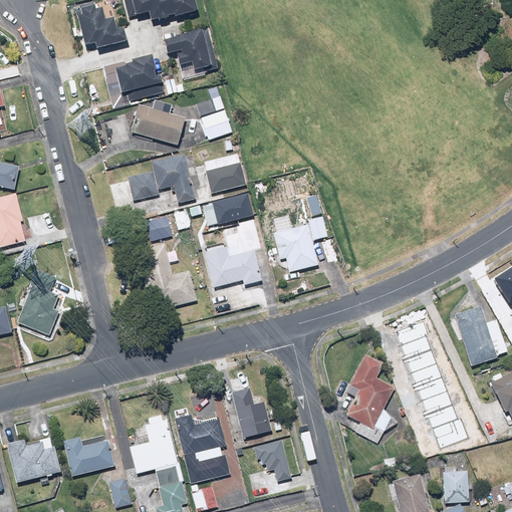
[(124,0),(130,18),(148,14),(150,23),(196,13),(193,0),(124,0)]
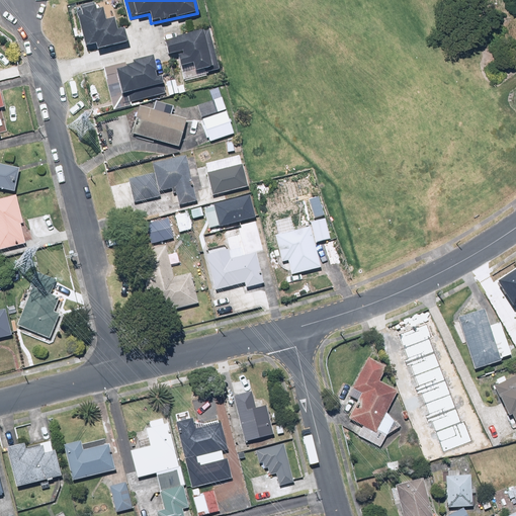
[(80,11),(77,12),(85,47),(94,45),(95,52),(127,44),(123,28),(117,30),(114,18),(107,20),(104,7),(95,9),(93,1),(78,5),(80,11)]
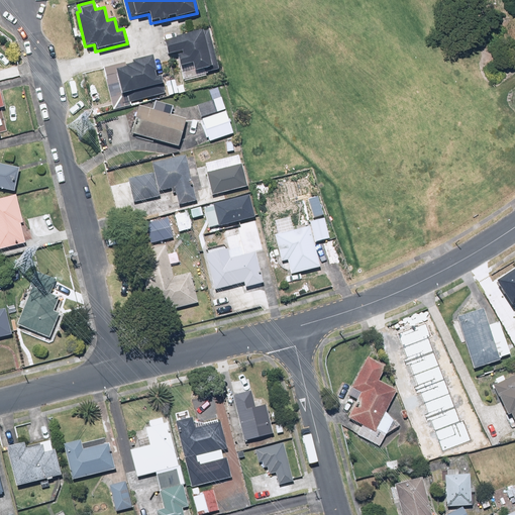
[(211,67),(202,30),(163,40),(167,54),(176,52),(179,65),(192,62),(194,72),(211,67)]
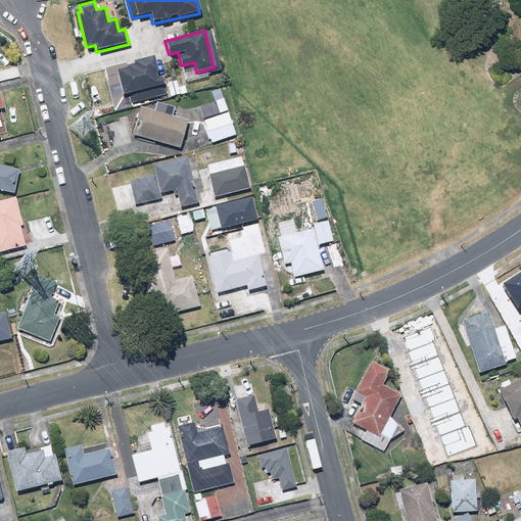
[(159,78),(155,61),(115,70),(122,97),(167,86),(164,77),(159,78)]
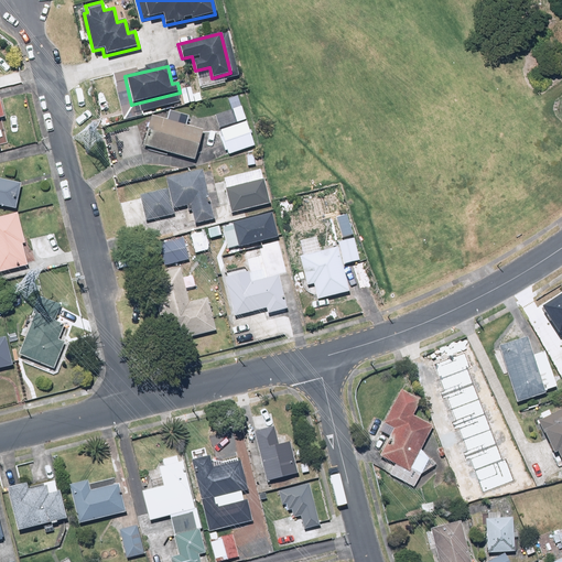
[(241,106),(216,115),(229,153),(254,146),(241,106)]
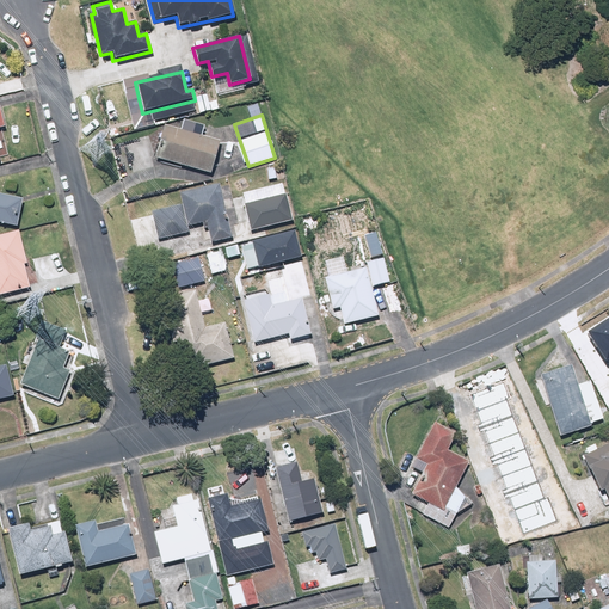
[(166,125),(157,158),(211,172),(220,140),(203,135),(205,125),(183,118),(180,129),(166,125)]
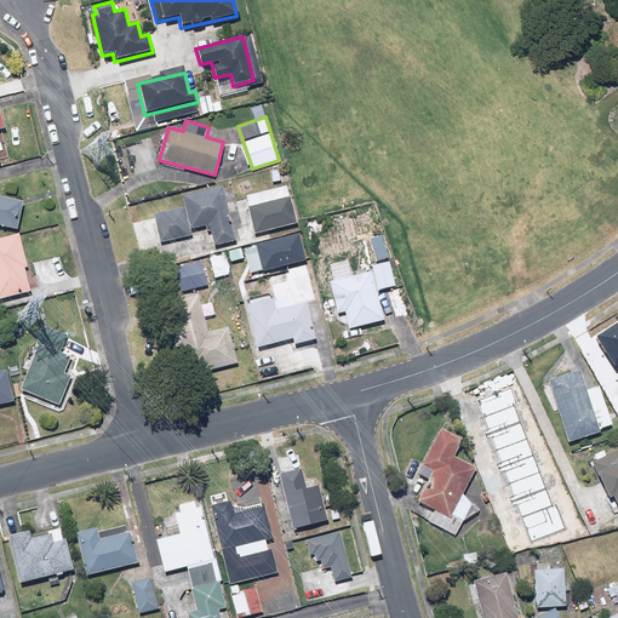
[(184,196),(187,207),(155,215),(161,242),(193,234),(192,227),(205,224),(207,232),(211,230),(215,244),(236,238),(224,187),(184,196)]
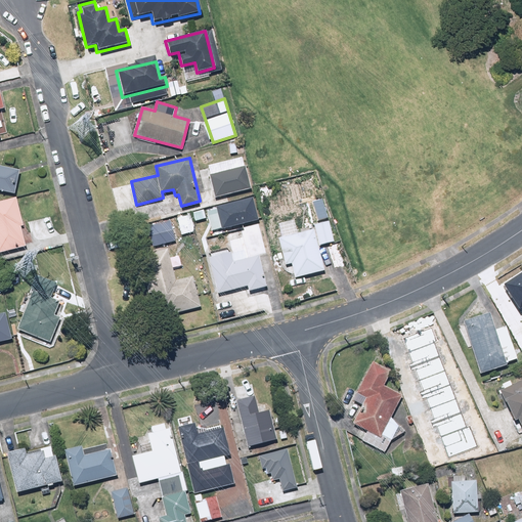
[(0,188),(14,191),(18,170),(0,166),(0,188)]
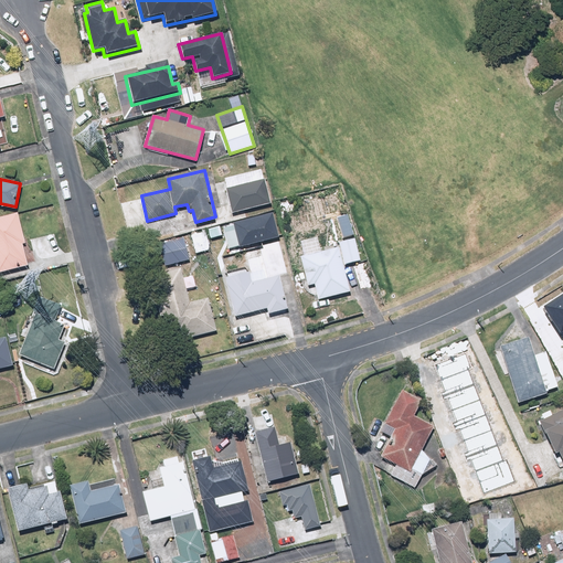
[(264,179),(226,189),(232,212),(271,202),(264,179)]
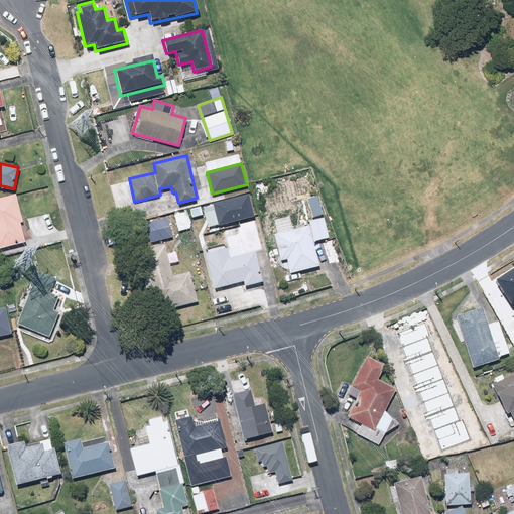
[(220,223),(259,213),(253,189),(215,200),(220,223)]
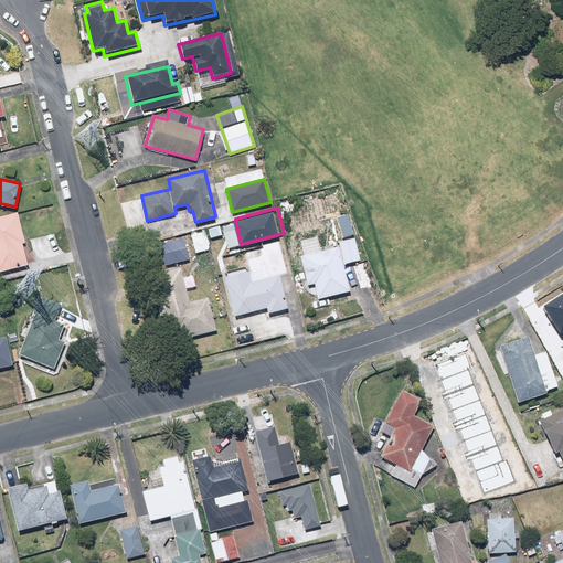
[(18,212),(0,216),(0,275),(28,267),(21,245),(27,243),(18,212)]
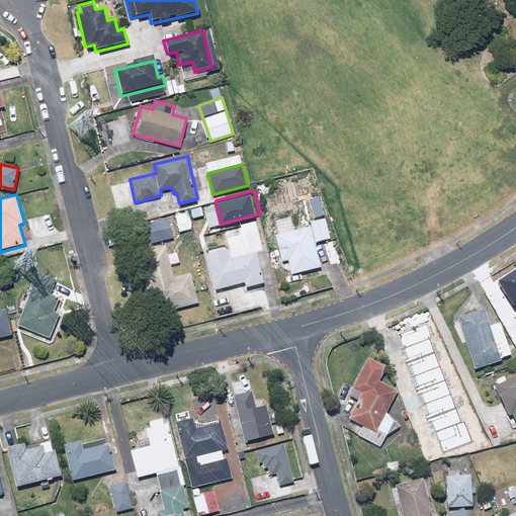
[(176,238),(171,217),(145,223),(150,245),(176,238)]
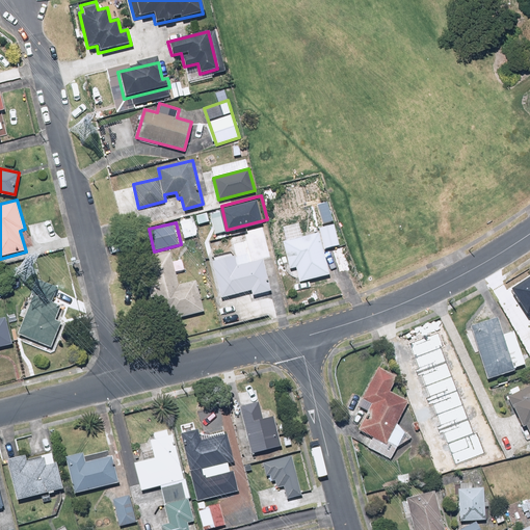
[(336,222),(318,227),(319,233),(323,249),(341,245),(336,222)]
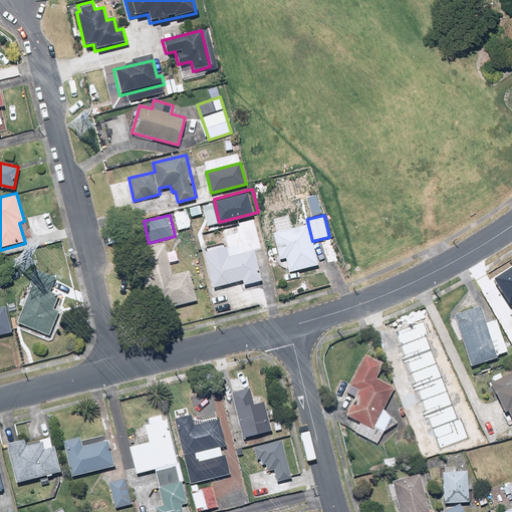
[(224,249),(206,253),(214,287),(242,281),(244,286),(263,282),(255,250),(263,248),(256,217),(237,221),(239,231),(221,235),(224,249)]
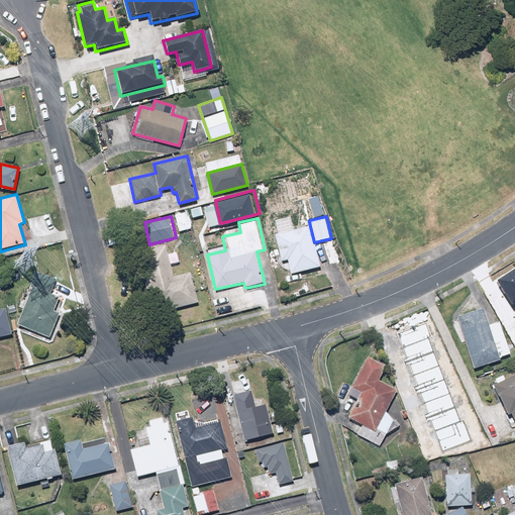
[(314,242),(310,226),(276,233),(282,261),(289,260),(292,273),(319,267),(314,242)]
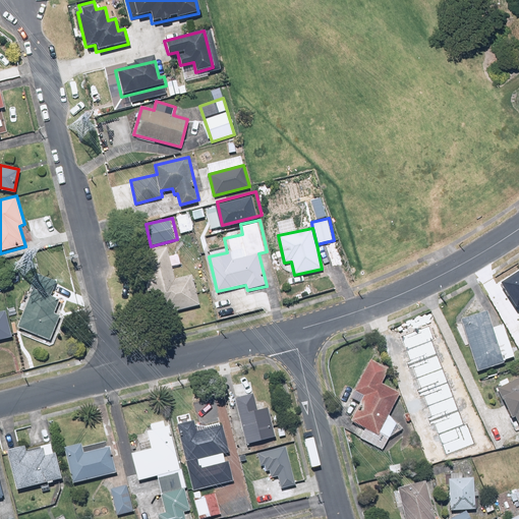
[(167,246),(139,253),(158,316),(200,304),(192,274),(176,279),(167,246)]
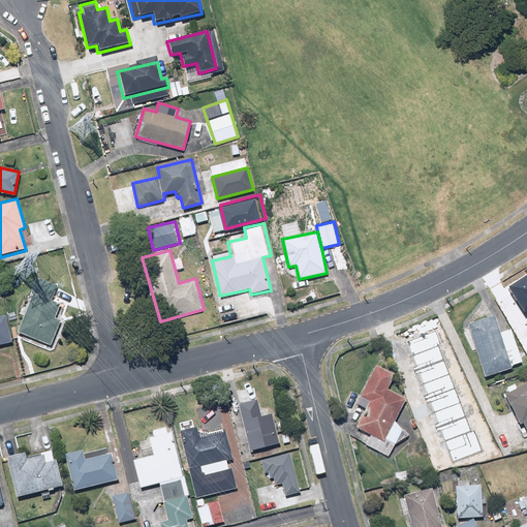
[(526,273),(512,283),(526,306),(526,273)]
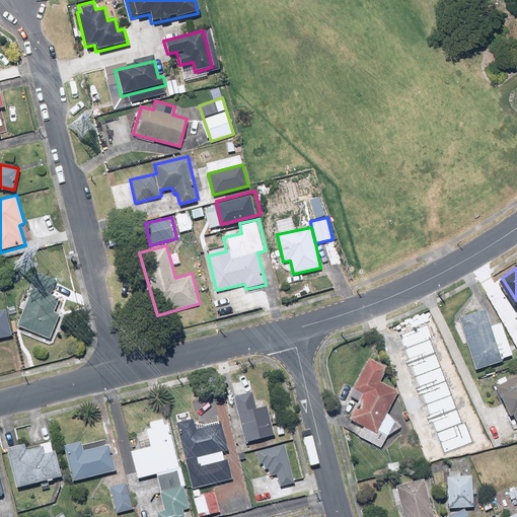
[(60,299),(33,288),(18,326),(54,341),(67,310),(57,306),(60,299)]
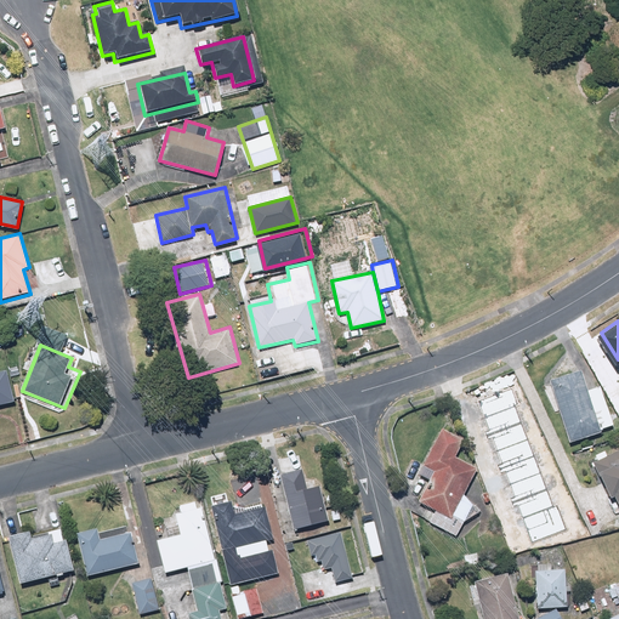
[(0,405),(13,403),(6,370),(0,372),(0,405)]
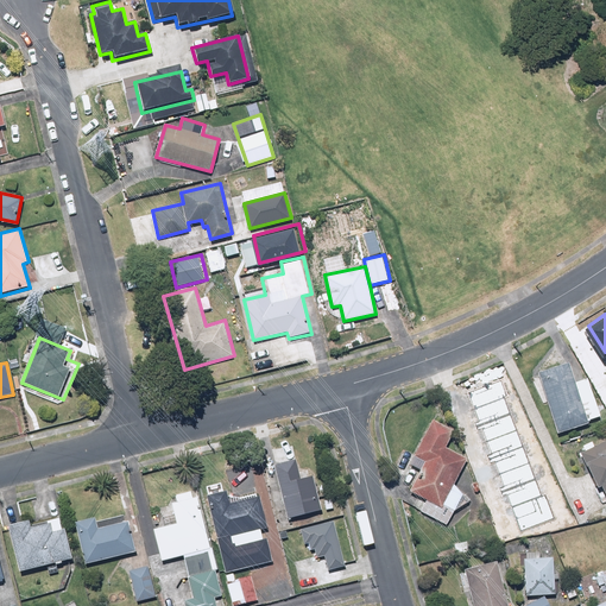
[(568,364),(538,374),(559,431),(600,417),(586,378),(575,382),(568,364)]
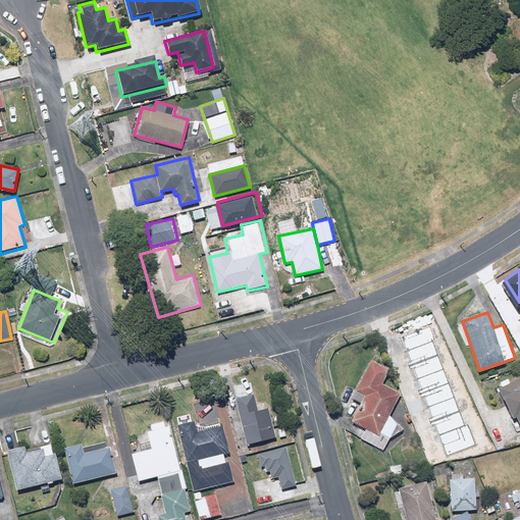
[(403,335),(448,456),(479,444),(471,422),(467,424),(434,339),(437,338),(432,324),(403,335)]
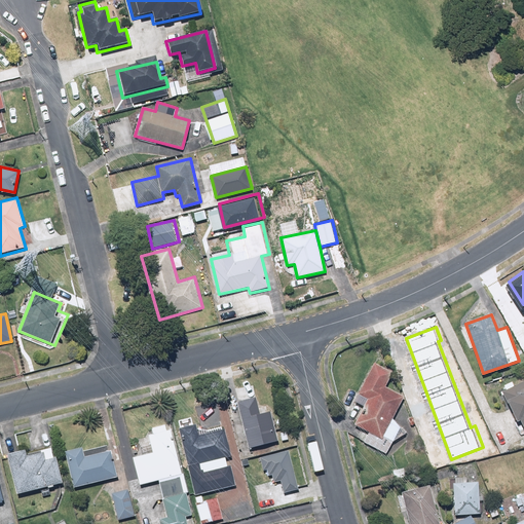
[(394,373),(375,364),(356,401),(363,405),(352,424),(369,433),(364,441),(387,453),(394,442),(408,432),(401,421),(398,423),(394,417),(404,397),(386,387),(394,373)]
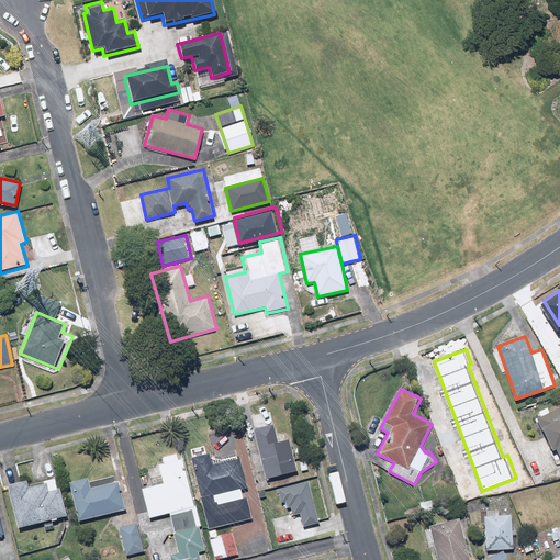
[(559,405),(534,418),(550,452),(553,450),(559,462),(559,405)]
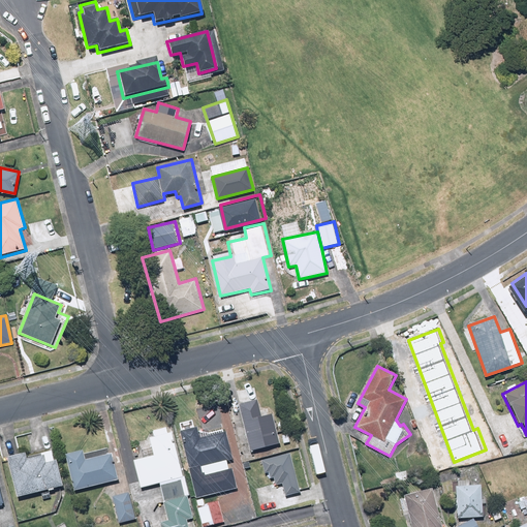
[(262,415),(258,399),(239,404),(250,450),(280,442),(273,413),(262,415)]
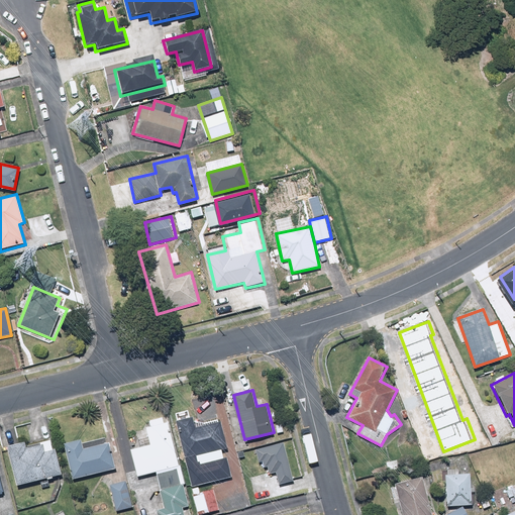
[(189,504),(169,421),(165,422),(163,417),(150,420),(151,425),(136,429),(140,448),(131,450),(137,475),(155,471),(164,509),(157,510),(158,514),(184,514),(182,506),(189,504)]
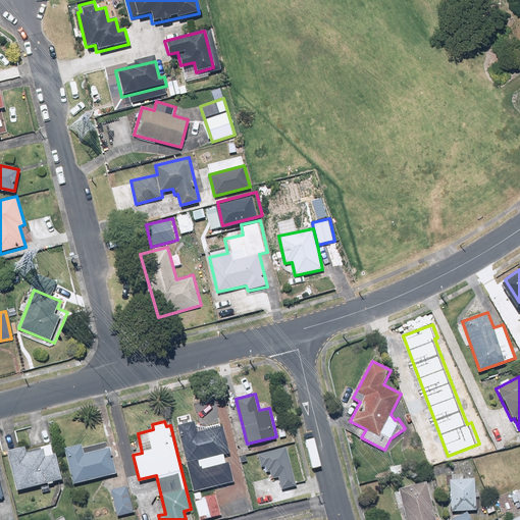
[(194,422),(177,426),(202,519),(221,514),(216,495),(204,498),(201,489),(235,480),(229,460),(225,461),(223,454),(230,452),(223,424),(197,431),(194,422)]
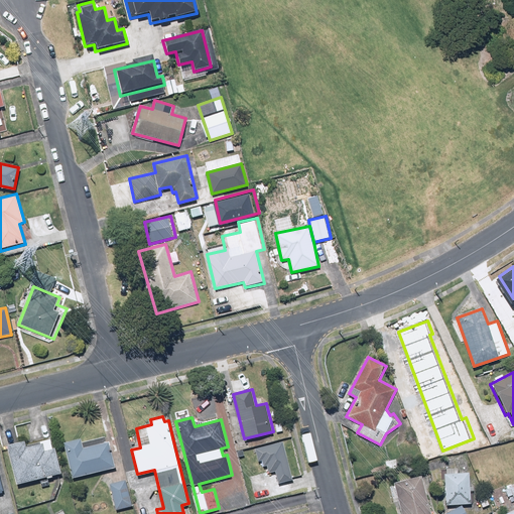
[(24,440),(5,446),(18,485),(63,470),(52,437),(26,446),(24,440)]
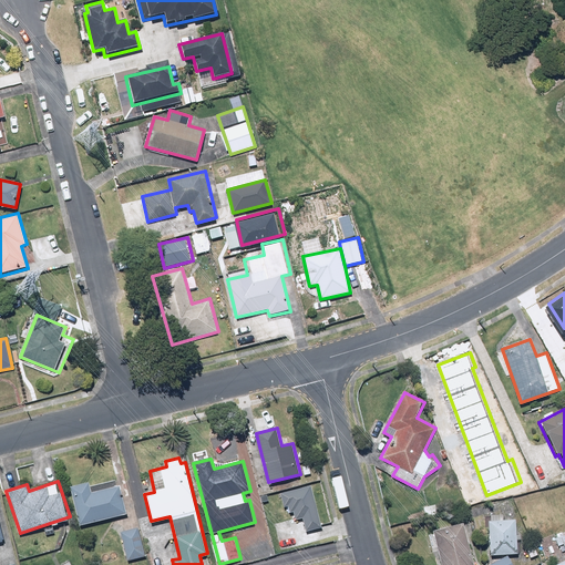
[(89,483),(70,488),(79,525),(127,512),(121,484),(91,492),(89,483)]
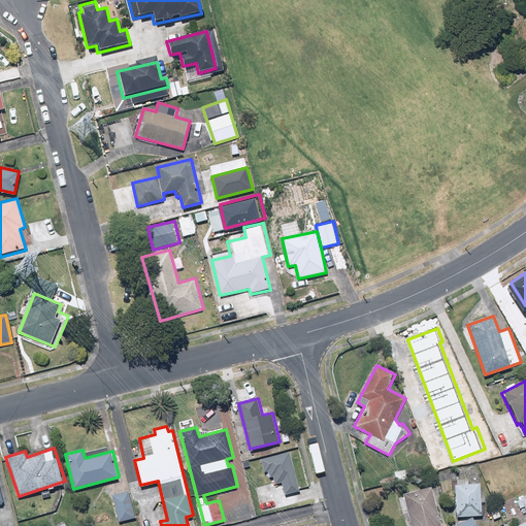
[(290,452),(262,460),(266,472),(270,470),(274,483),(282,481),(286,494),(301,490),(290,452)]
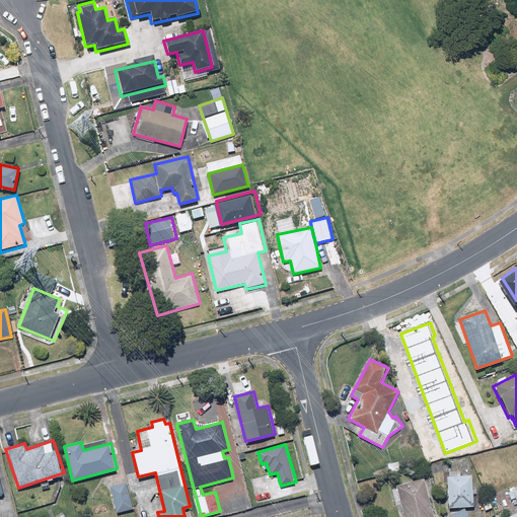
[(448,508),(474,507),(473,494),(476,494),(476,489),(473,489),(473,475),(461,475),(461,471),(450,471),(450,477),(447,477),(448,508)]
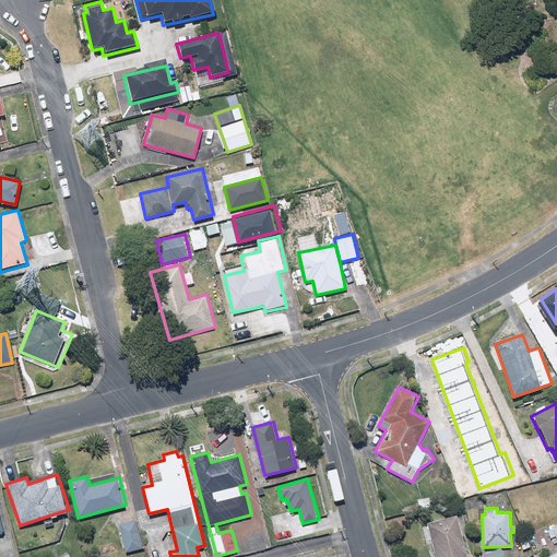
[(466,556),(458,516),(428,522),(435,556),(466,556)]
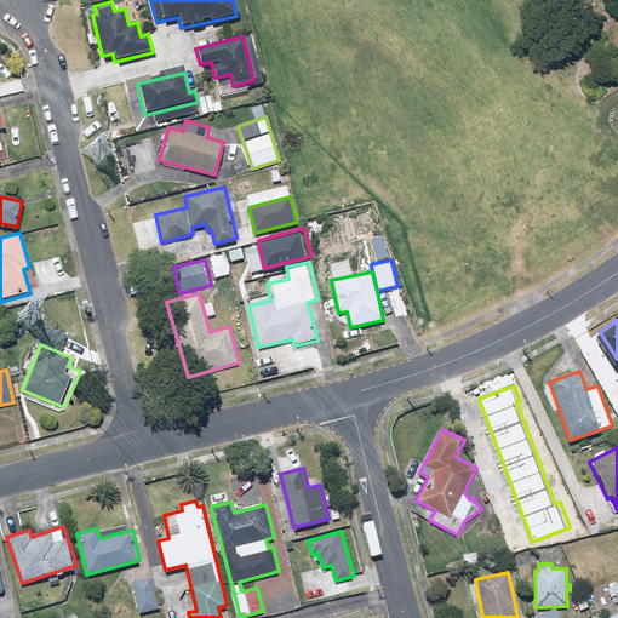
[(160,605),(153,576),(132,581),(141,611),(160,605)]
